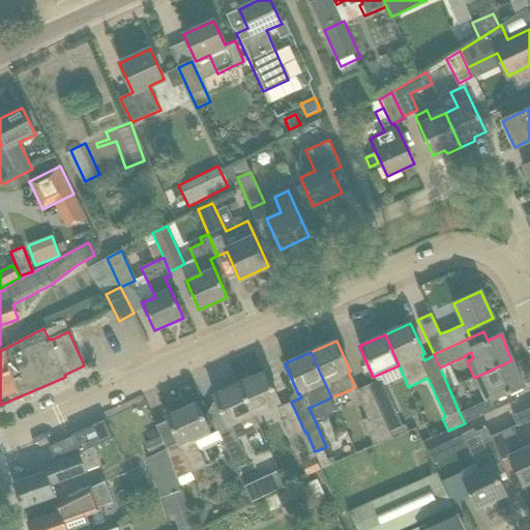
[(494,400),(524,385),(519,374),(518,374),(511,360),(474,378),(484,403),(482,404),(487,414),(498,409),(494,400)]
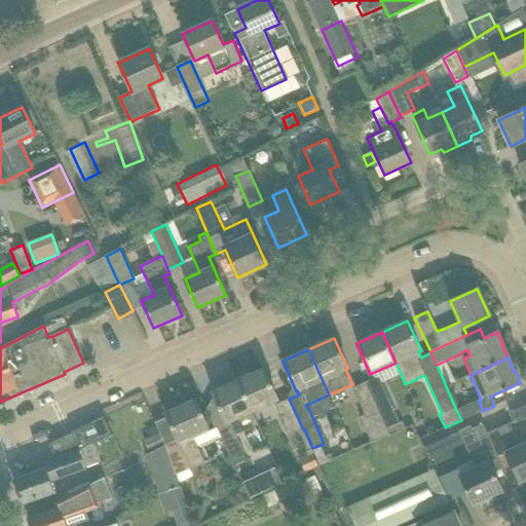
[(263,370),(237,381),(252,411),(277,400),(263,370)]
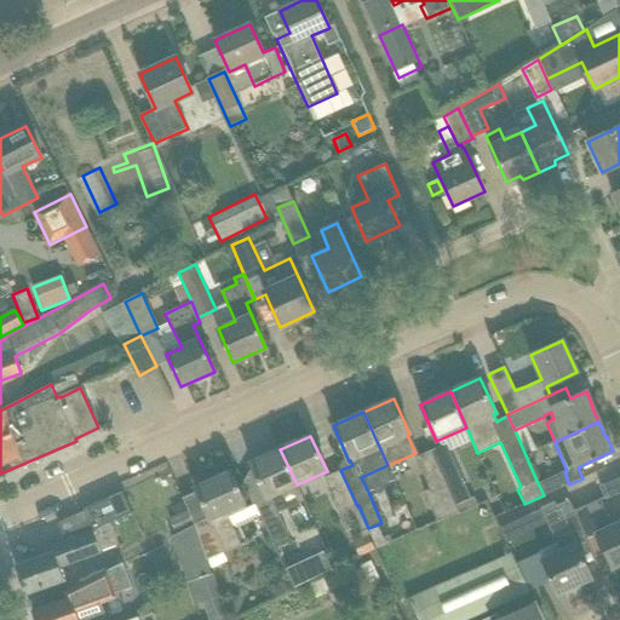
[(447,445),(431,452),(458,512),(474,506),(447,445)]
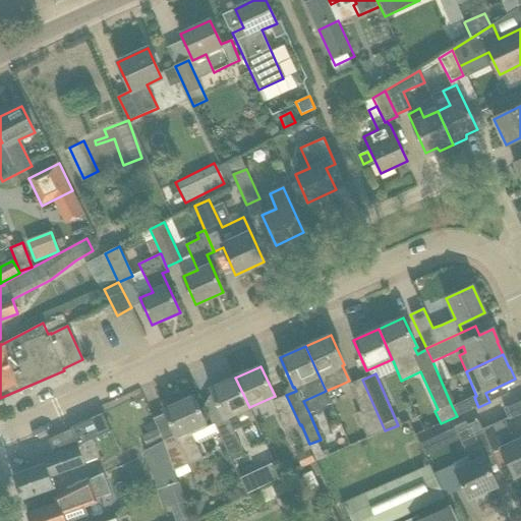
[(249,407),(235,378),(210,389),(224,419),(214,423),(218,432),(230,457),(243,451),(234,429),(254,420),(249,407)]
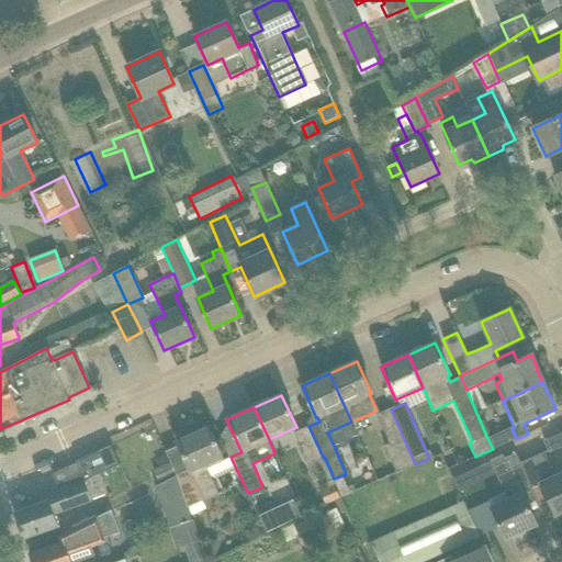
[(415,464),(391,409),(377,415),(390,444),(384,446),(396,472),(415,464)]
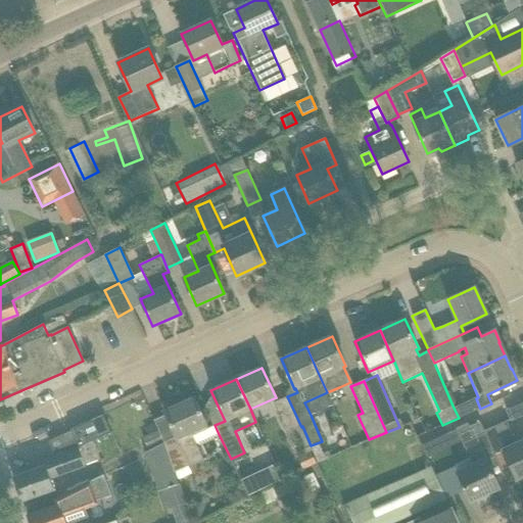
[(287,432),(301,427),(287,396),(274,402),(287,432)]
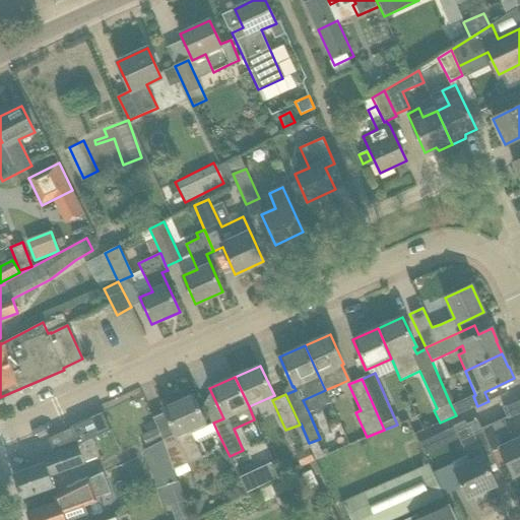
[(165,439),(163,440),(173,467),(174,469),(189,462),(182,448),(195,442),(217,432),(213,423),(206,426),(201,414),(193,396),(164,409),(177,439),(167,444),(165,439)]
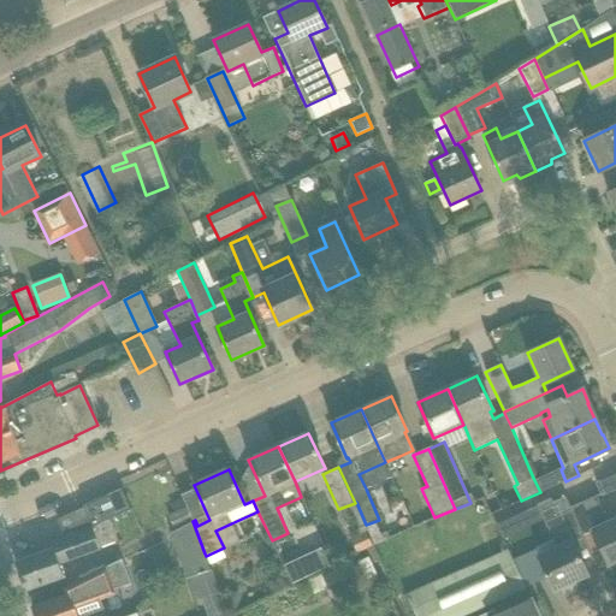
[(596,496),(570,508),(582,535),(593,531),(609,564),(615,561),(615,519),(608,522),(596,496)]
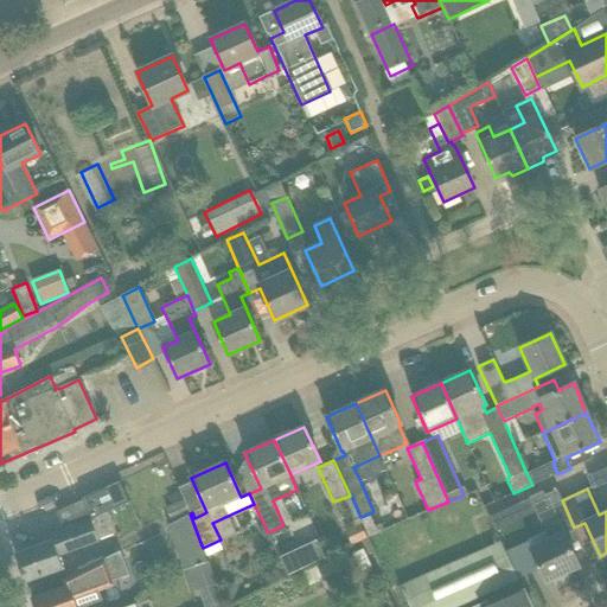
[(574,528),(562,500),(557,490),(544,496),(542,491),(529,498),(538,519),(549,542),(531,549),(545,581),(579,566),(564,535),(575,530),(574,528)]
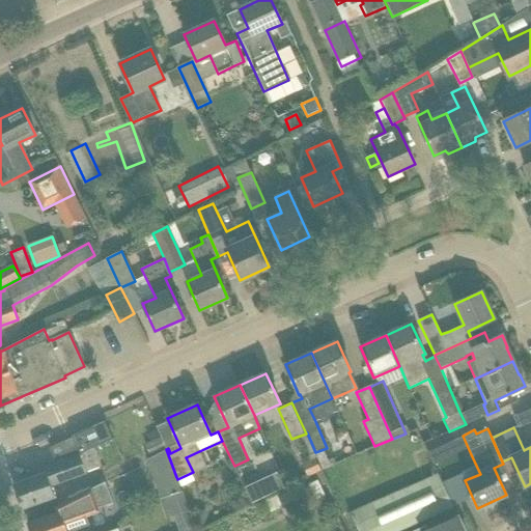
[(50,447),(55,464),(43,468),(45,473),(12,484),(22,509),(55,497),(51,485),(101,468),(88,434),(50,447)]
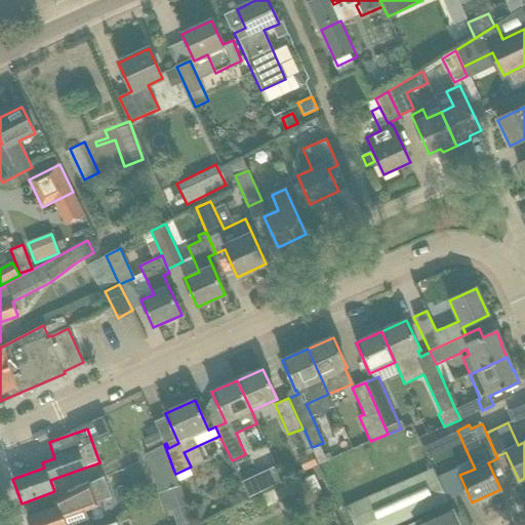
[(314,453),(300,459),(306,471),(319,465),(314,453)]
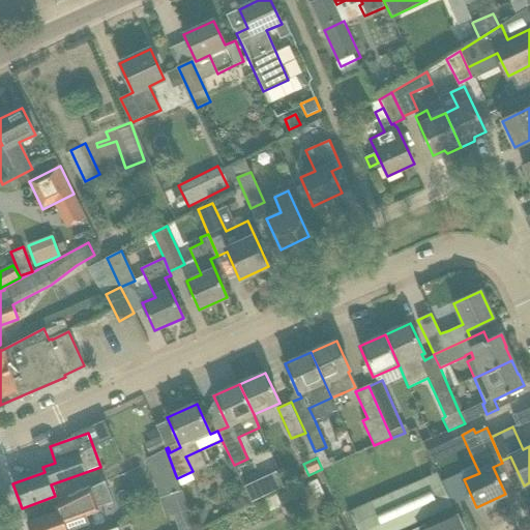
[(399,529),(451,507),(436,472),(349,511),(356,529),(399,529)]
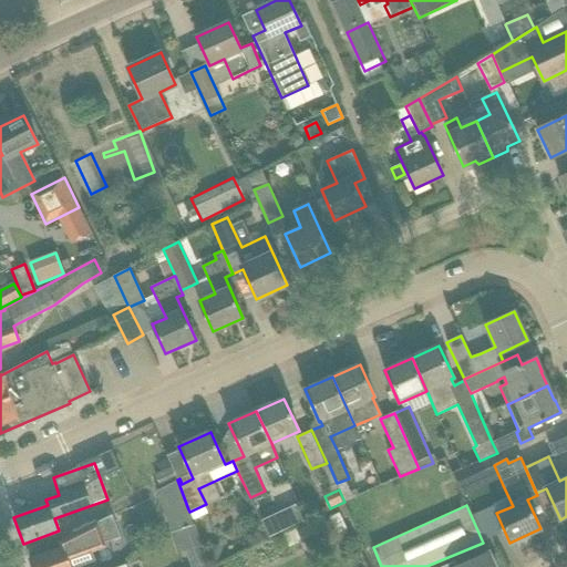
[(169,534),(194,524),(189,512),(188,509),(164,518),(169,534)]
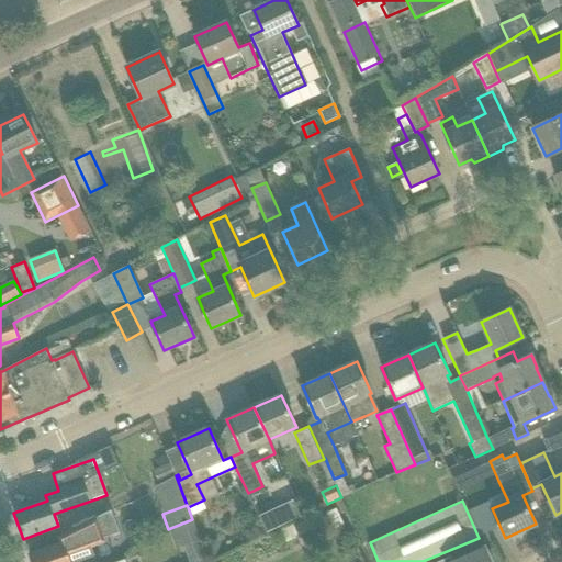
[(62,537),(64,541),(29,554),(31,561),(87,561),(97,559),(92,549),(107,543),(105,539),(120,534),(112,512),(62,537)]
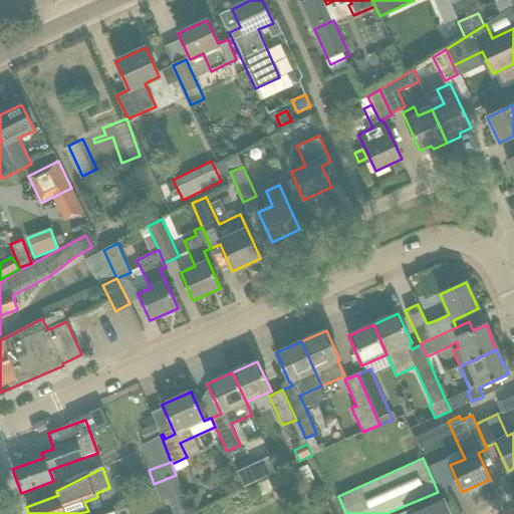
[(247,468),(237,473),(243,488),(254,483),(247,468)]
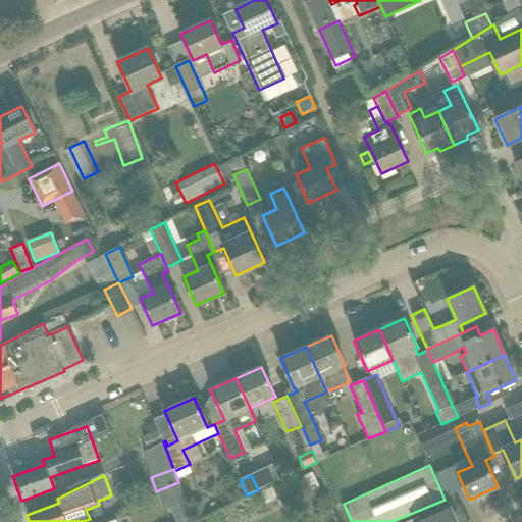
[(174,521),(191,521),(178,482),(156,491),(162,510),(169,507),(174,521)]
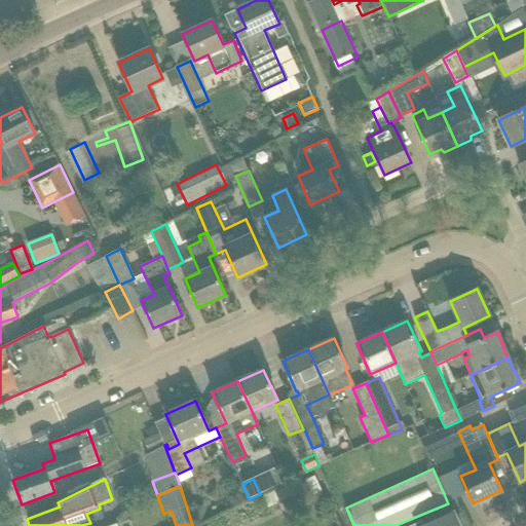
[(274,491),(263,496),(268,508),(279,502),(274,491)]
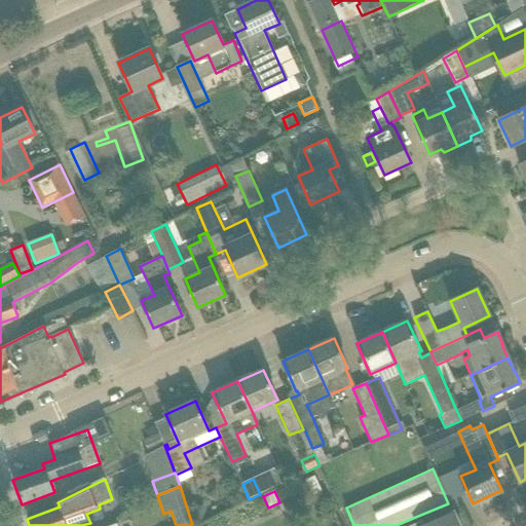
[(322,493),(311,498),(315,509),(326,503),(322,493)]
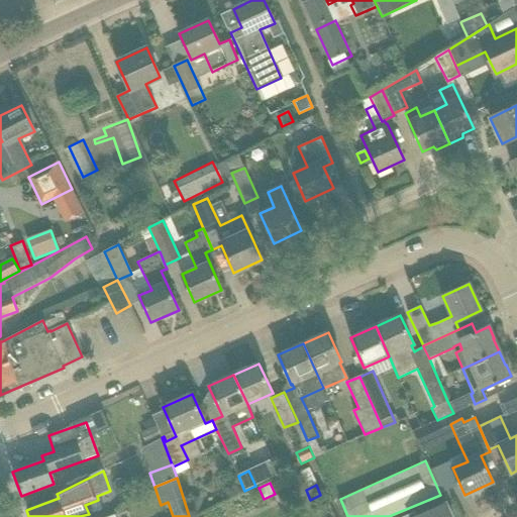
[(285,490),(276,494),(280,503),(289,499),(285,490)]
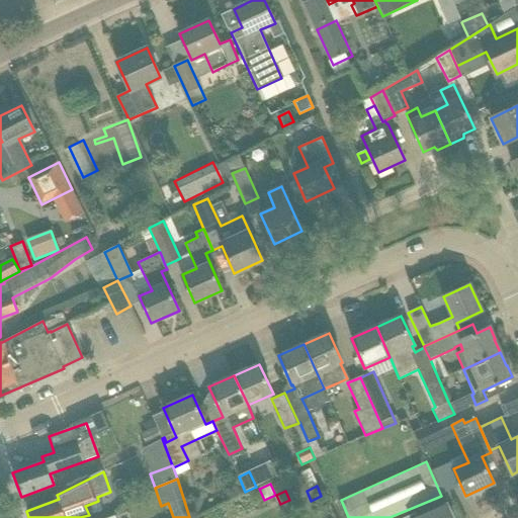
[(192,499),(188,509),(197,513),(201,502),(192,499)]
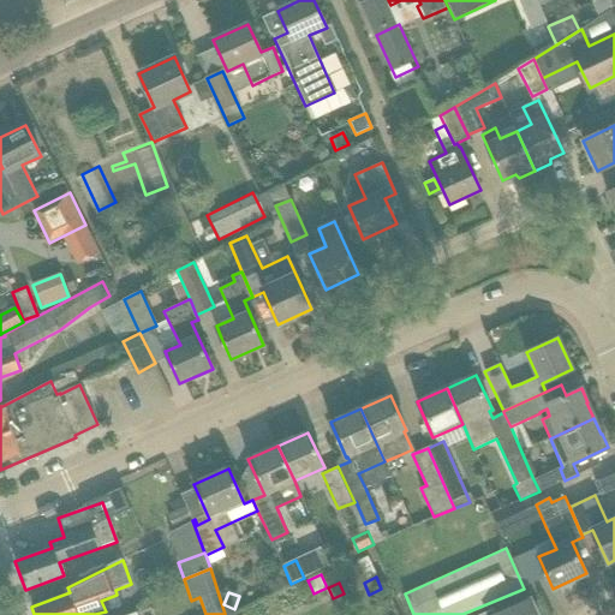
[(536,614),(529,598),(495,614),(493,610),(494,610),(493,608),(477,614),(536,614)]
